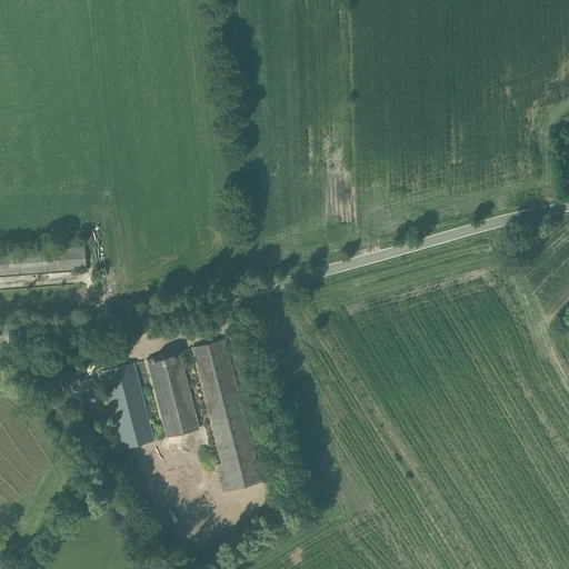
[(85,246),(0,252),(0,275),(87,268),(85,246)]
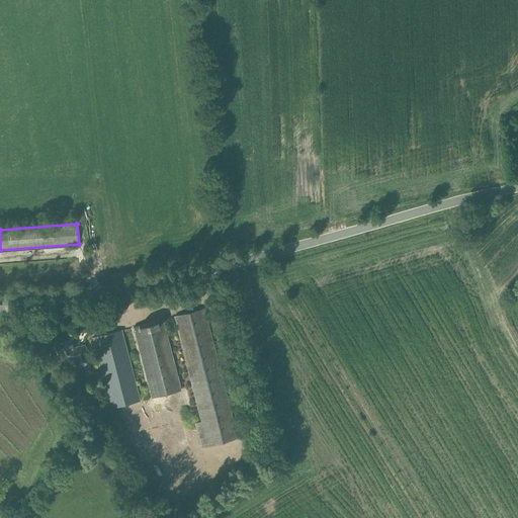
[(238,438),(204,309),(174,317),(201,422),(194,423),(201,448),(207,446),(238,438)]
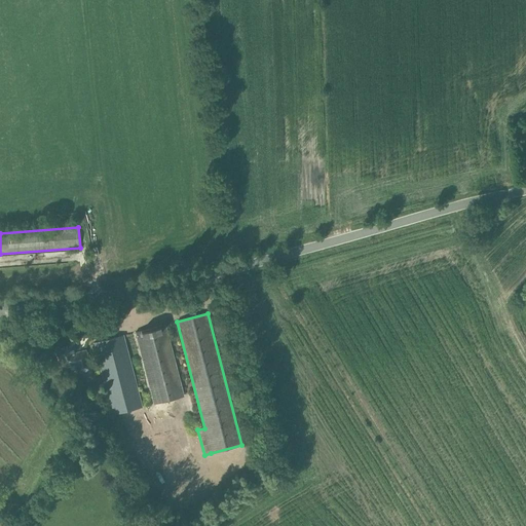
[(135,332),(154,404),(185,396),(165,324),(135,332)]
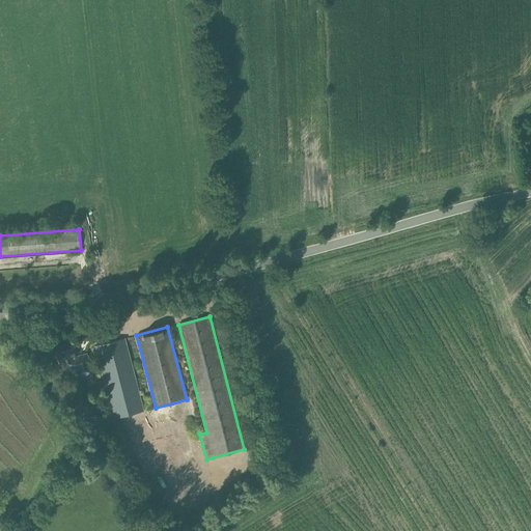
[(126,338),(94,346),(114,419),(144,411),(126,338)]
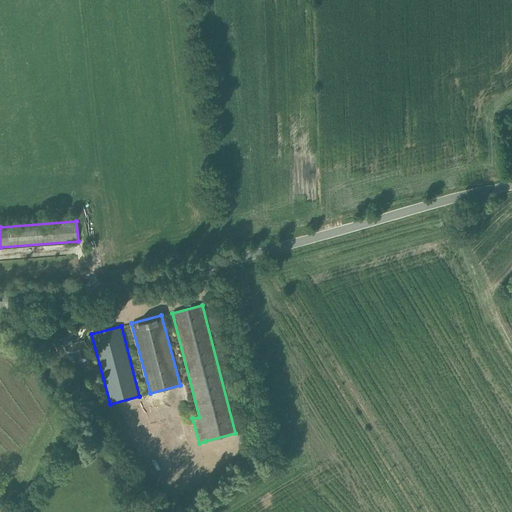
[(71,333),(53,338),(58,358),(75,354),(77,362),(87,360),(83,342),(73,344),(71,333)]
